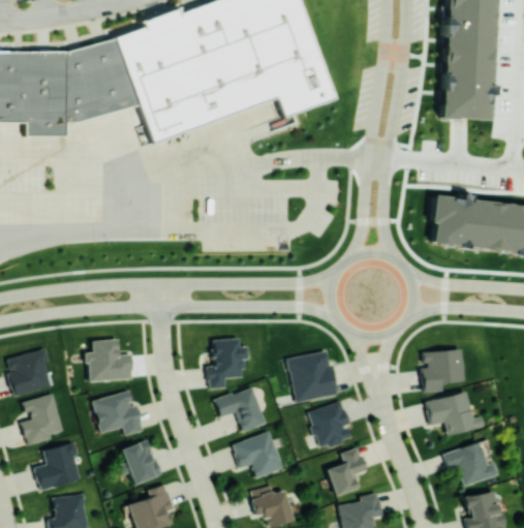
[(115,37),(145,26),(142,20),(178,6),(181,13),(217,0),(302,0),(338,97),(285,117),(278,97),(153,143),(140,104),(115,37)]
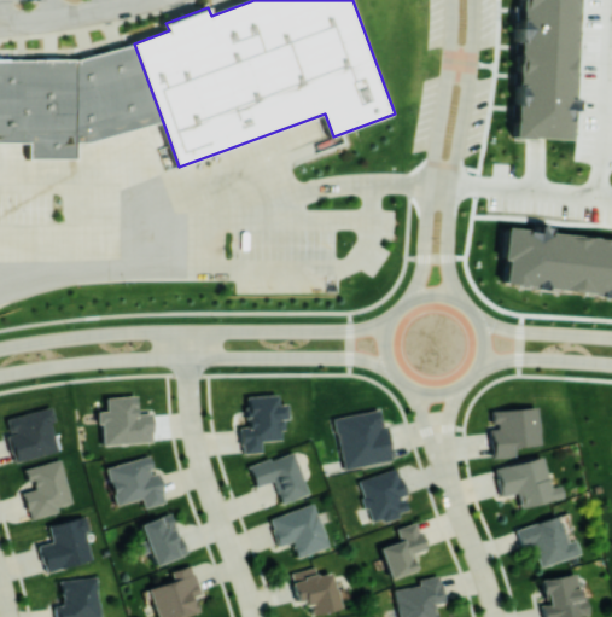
[(522,0),(517,138),(571,140),(572,111),(575,111),(578,0),(522,0)]
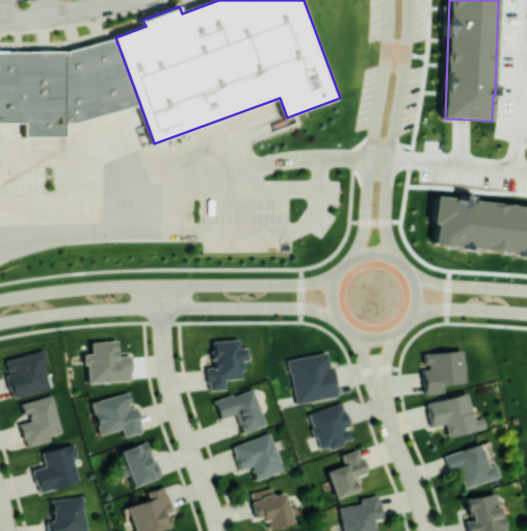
[(66,51),(115,37),(140,105),(76,123),(67,123),(66,51)]
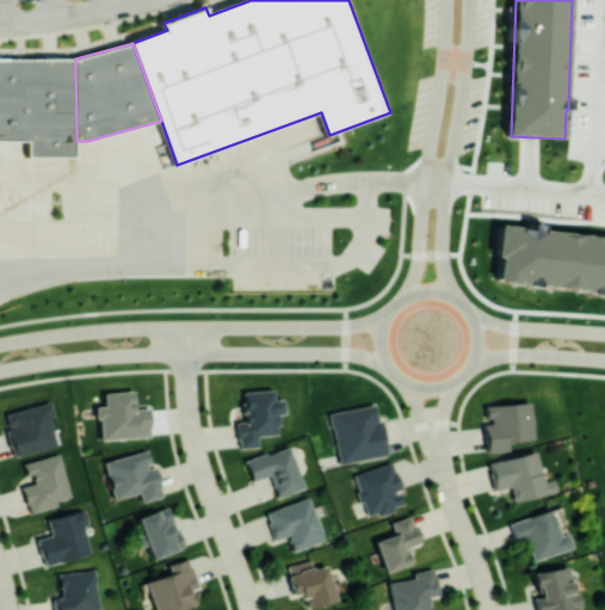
[(0,59),(75,59),(76,141),(76,158),(30,158),(30,141),(0,141),(0,59)]
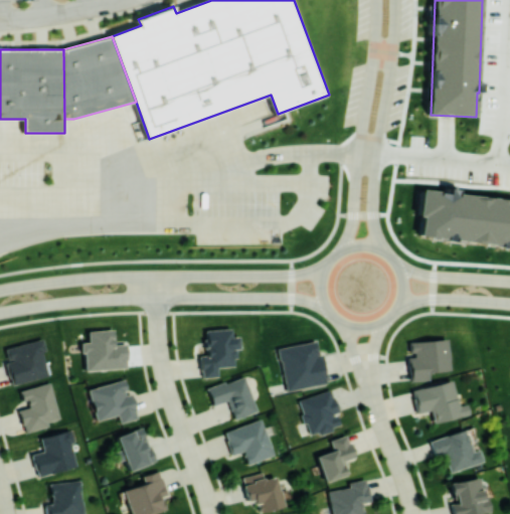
[(509,200),(457,195),(458,185),(448,184),(447,192),(423,190),(419,237),(500,243),(500,247),(509,247),(509,200)]
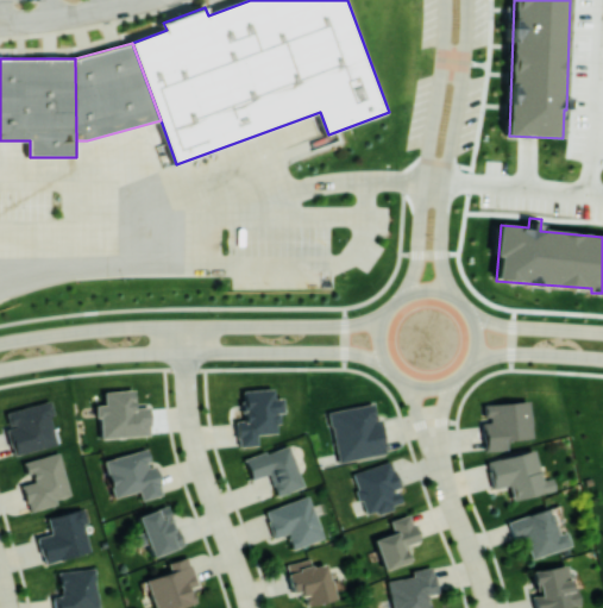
[(107,390),(108,405),(101,405),(104,439),(154,437),(154,407),(138,408),(138,389),(107,390)]
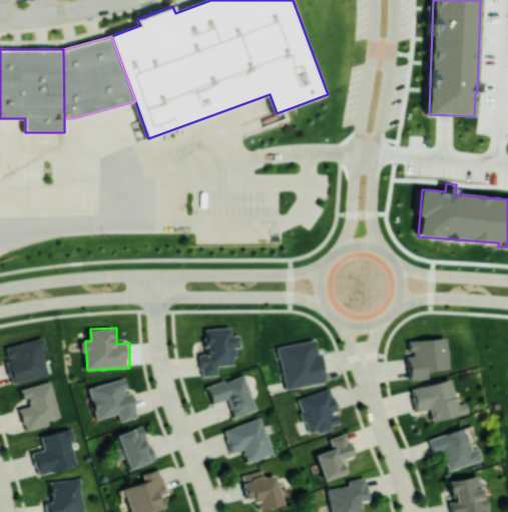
[(207,329),(209,355),(202,355),(203,377),(221,375),(220,366),(240,365),(239,336),(234,336),(234,328),(207,329)]
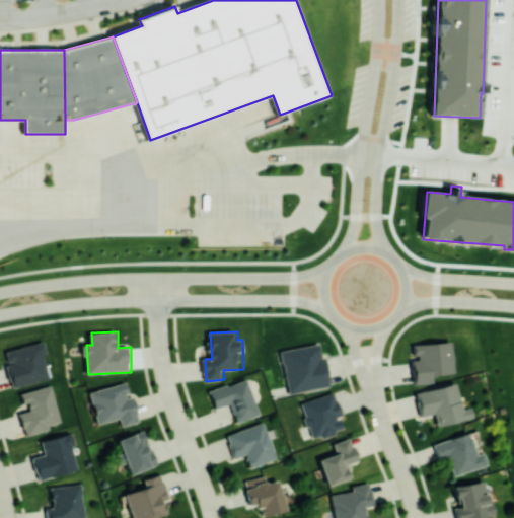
[(9,351),(13,365),(10,366),(16,388),(53,378),(46,354),(50,353),(47,341),(9,351)]
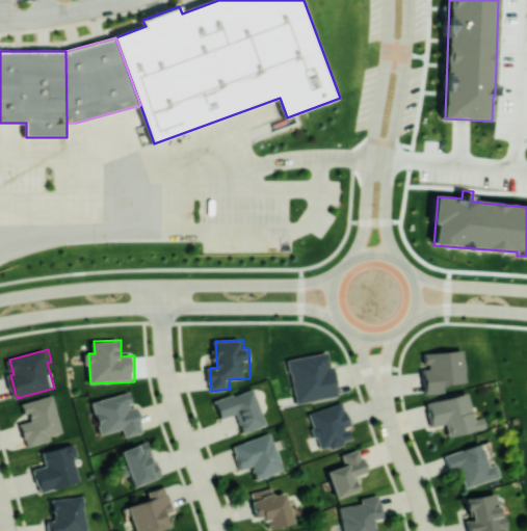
[(445,385),(469,382),(465,349),(426,353),(428,368),(425,369),(427,394),(446,392),(445,385)]
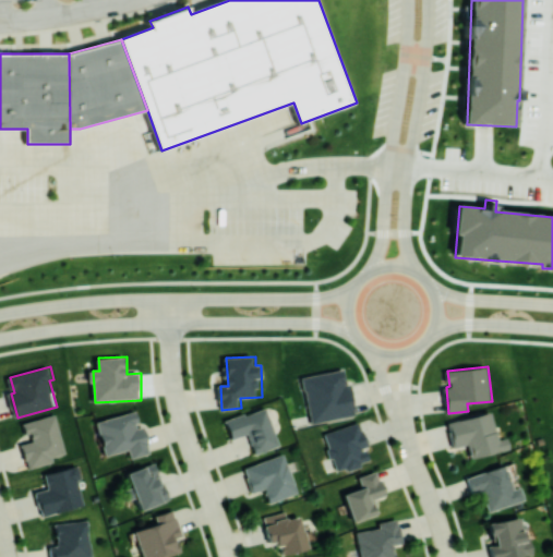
[(358,415),(352,384),(349,384),(347,370),(305,377),(313,423),(358,415)]
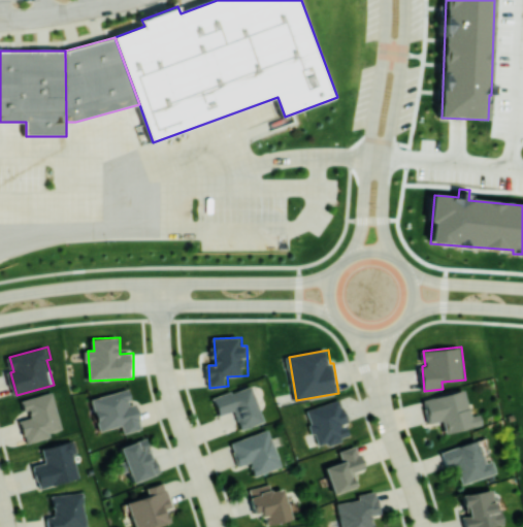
[(267,422),(254,385),(216,398),(222,417),(237,410),(243,430),(267,422)]
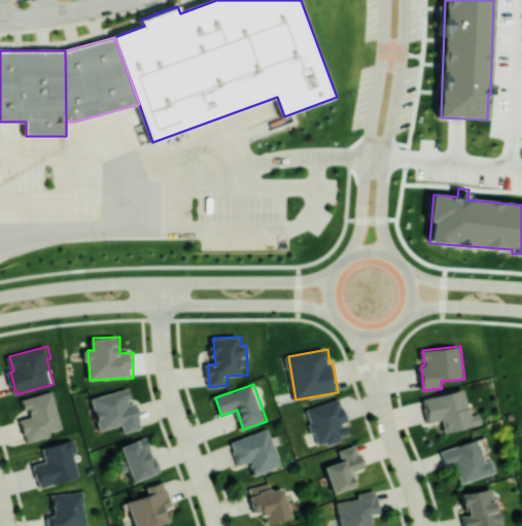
[(94,397),(102,430),(125,425),(127,432),(144,428),(138,402),(134,404),(131,389),(94,397)]
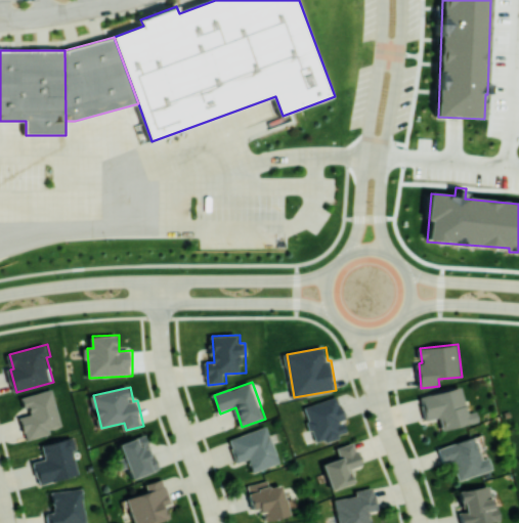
[(423,396),(428,420),(441,418),(443,430),(480,423),(477,410),(469,412),(464,388),(423,396)]
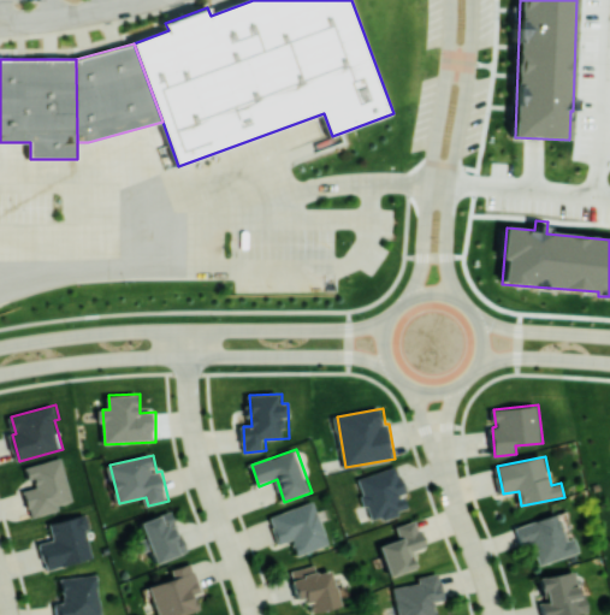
[(28,467),(31,480),(36,479),(37,488),(27,490),(34,518),(64,509),(63,504),(76,501),(64,457),(28,467)]
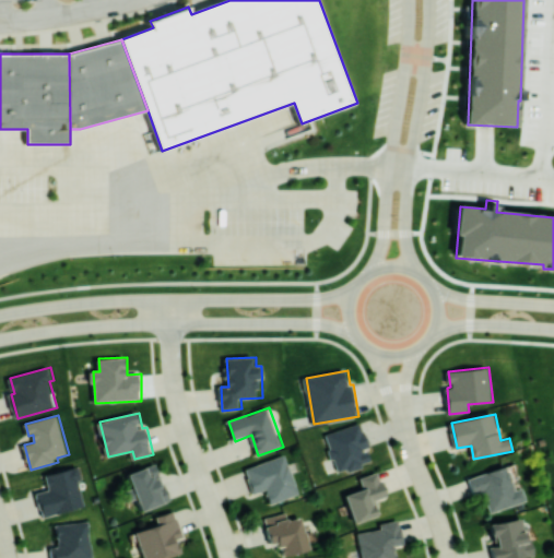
[(339,474),(366,467),(365,463),(374,461),(364,424),(328,432),(339,474)]
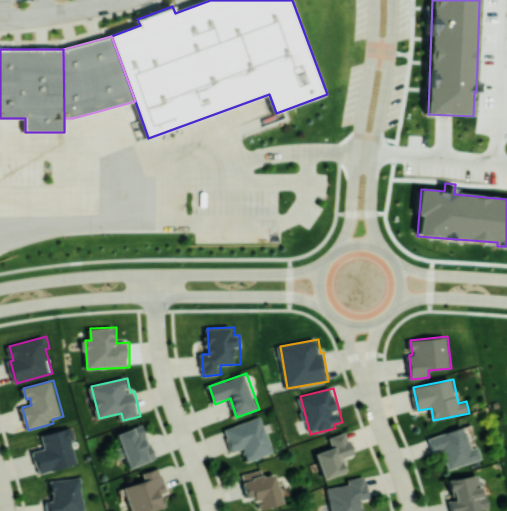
[(275,453),(263,416),(226,429),(233,452),(244,449),(248,461),(275,453)]
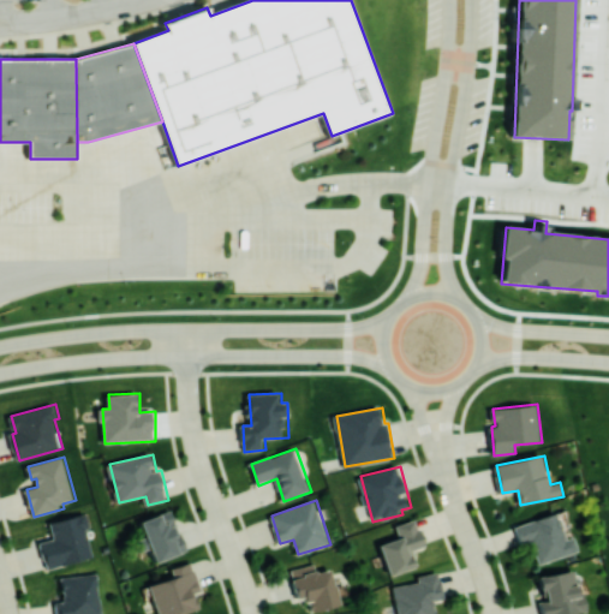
[(157,562),(189,552),(174,510),(143,520),(157,562)]
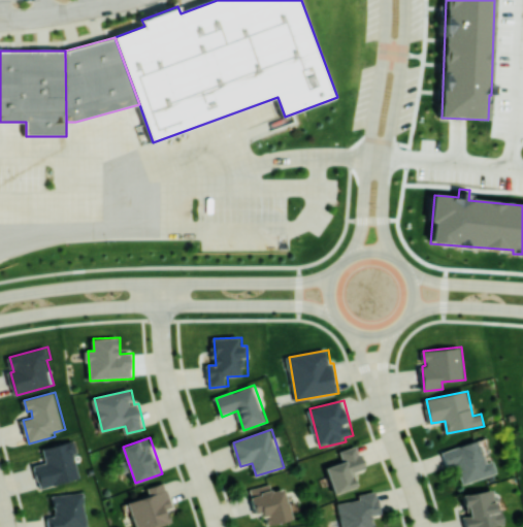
[(45,448),(48,462),(37,465),(42,489),(84,479),(74,440),(45,448)]
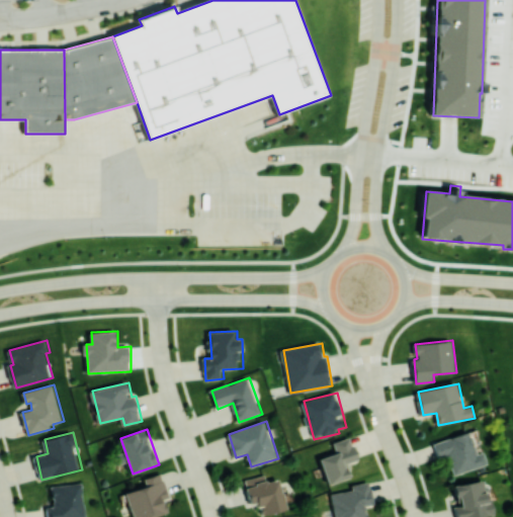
[(479,454),(472,432),(436,442),(440,458),(449,456),(454,475),(489,465),(485,452),(479,454)]
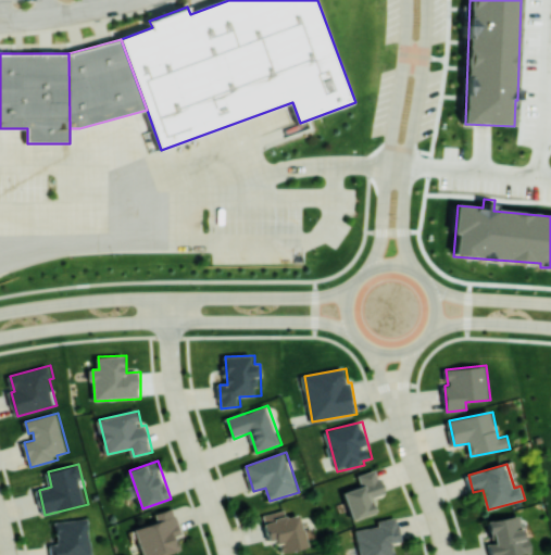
[(360,475),(363,487),(346,492),(353,520),(380,513),(376,496),(386,494),(379,469),(360,475)]
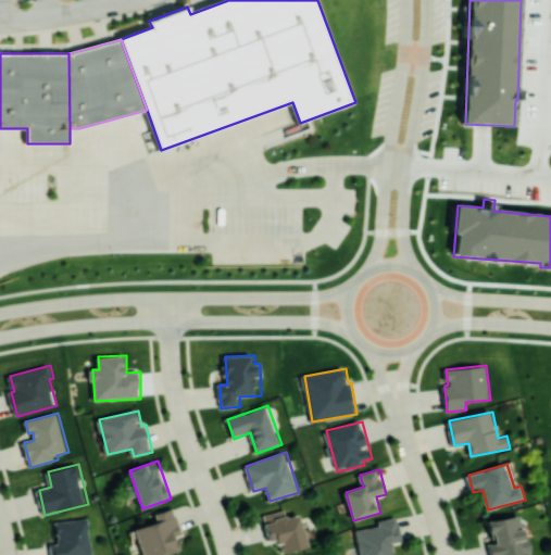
[(167,554),(183,551),(178,535),(183,534),(176,508),(158,514),(160,521),(137,528),(145,554),(167,554)]
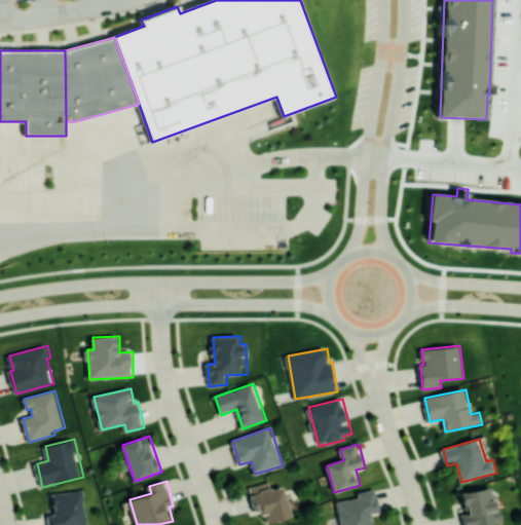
[(251,487),(256,512),(263,510),(266,523),(293,518),(286,487),(273,490),(271,483),(251,487)]
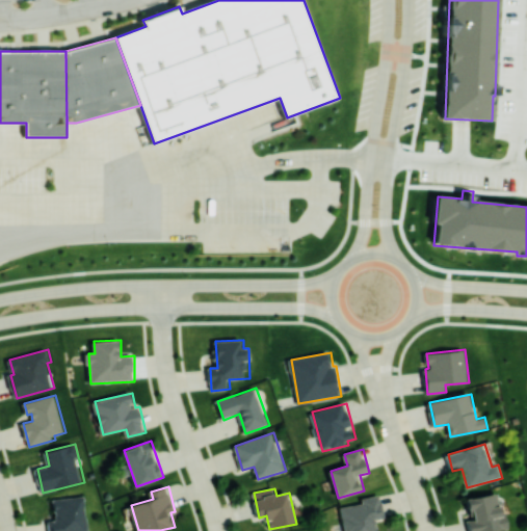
[(467,499),(469,511),(473,510),(475,520),(469,521),(470,530),(501,530),(509,529),(506,513),(502,514),(498,494),(467,499)]
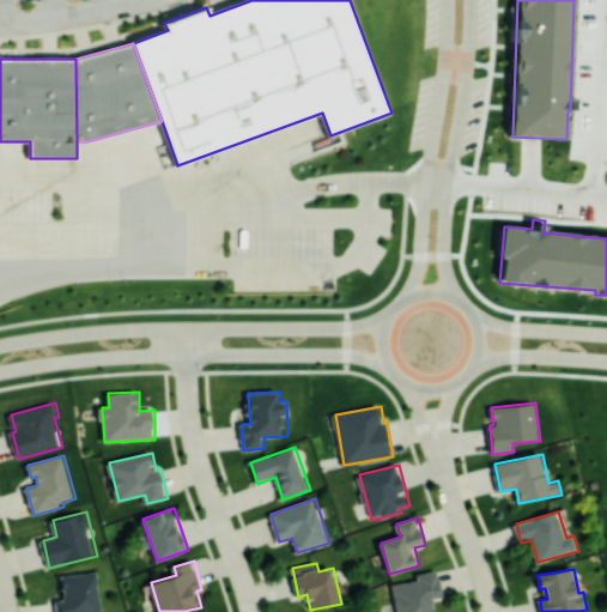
[(104,611),(99,571),(64,576),(67,599),(58,600),(59,611),(104,611)]
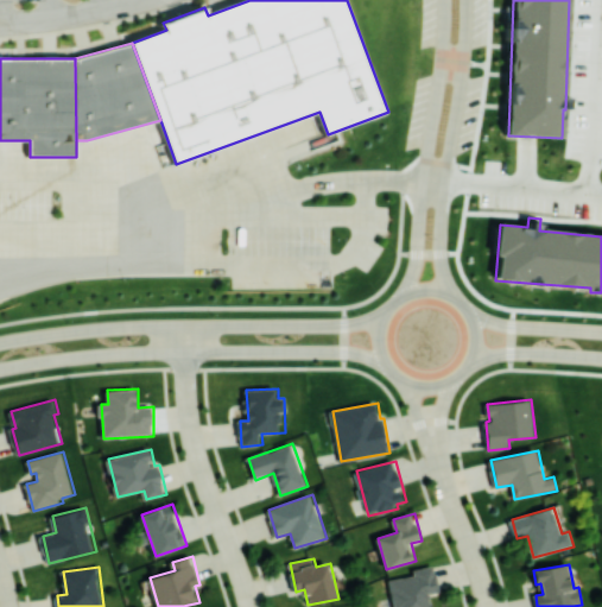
[(392,580),(395,606),(433,606),(432,595),(442,594),(437,567),(416,569),(417,575),(392,580)]
